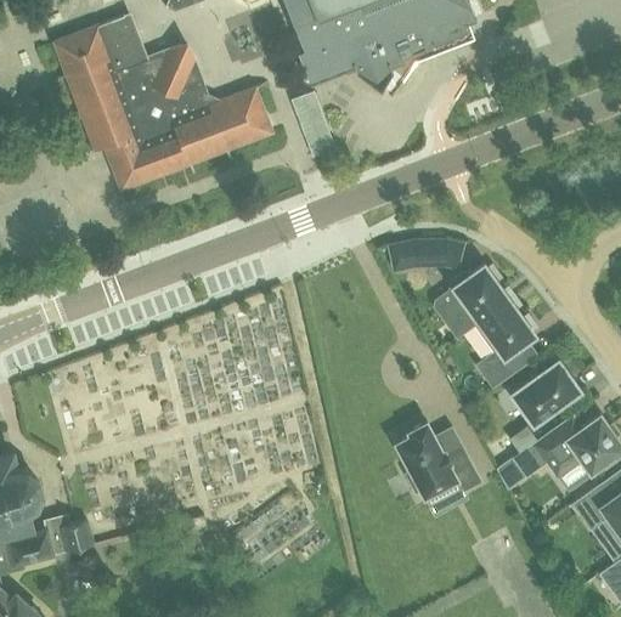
[(174,15),(192,9),(203,4),(204,0),(169,0),(164,10),(174,15)]
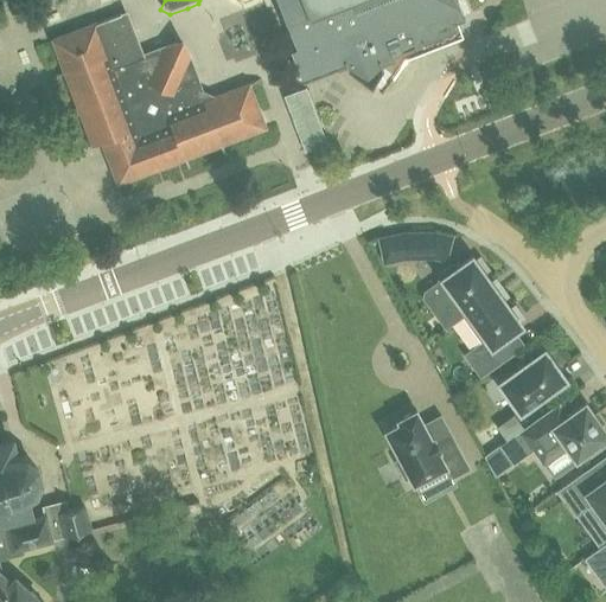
[(415,49),(413,43),(413,40),(463,21),(453,0),(275,0),(295,51),(289,53),(303,85),(345,69),(348,74),(383,97),(415,49)]
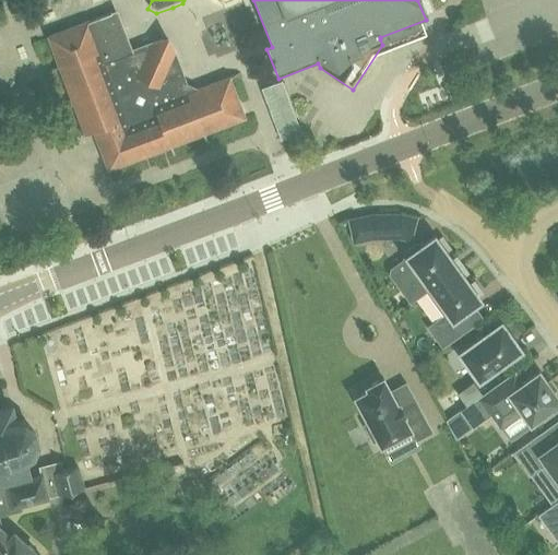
[(115,170),(244,122),(229,82),(189,97),(170,48),(163,45),(132,56),(119,21),(111,18),(90,26),(49,40),(84,136),(85,138),(94,134),(99,149),(106,166),(115,170)]
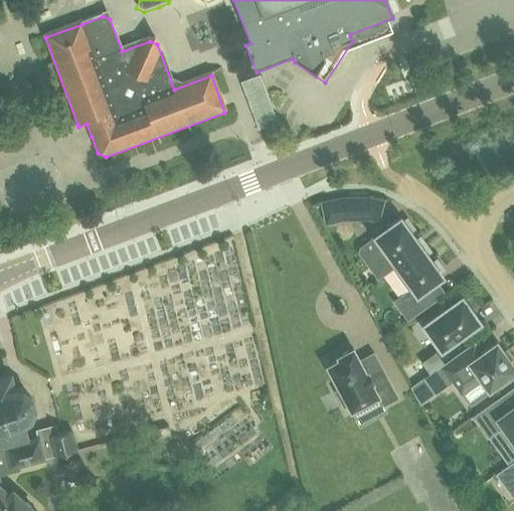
[(268,77),(249,82),(263,132),(282,126),(268,77)]
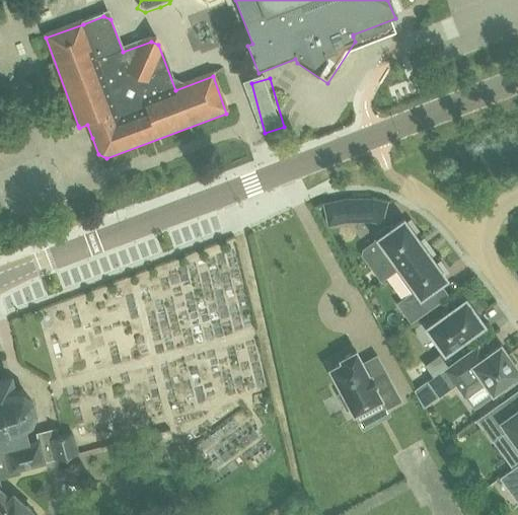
[(348,221),(370,220),(384,222),(387,205),(371,202),(346,203),(331,206),(323,207),(327,225),(348,221)]
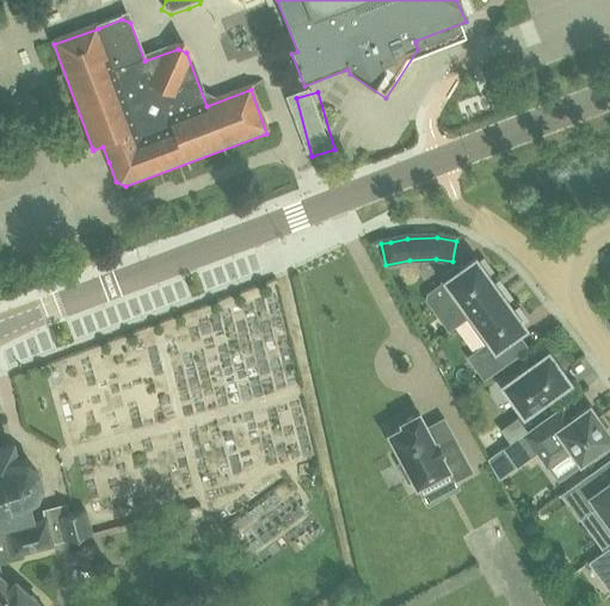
[(457,327),(464,321),(500,296),(487,278),(491,274),(482,263),(478,266),(475,261),(457,274),(455,270),(444,278),(442,290),(448,298),(453,296),(461,307),(454,311),(453,321),(457,327)]
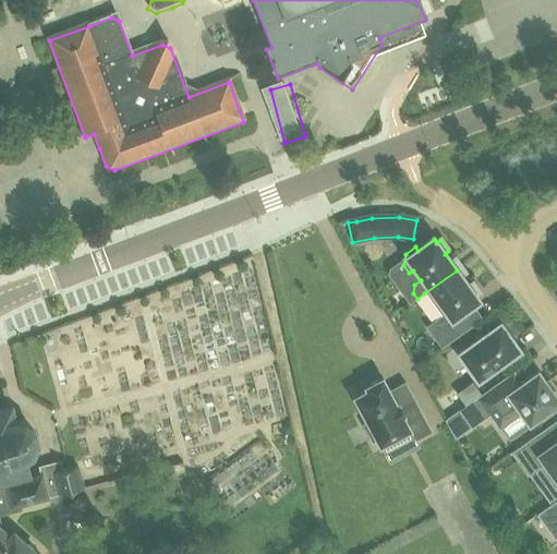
[(193,255),(174,256),(176,277),(193,276),(193,255)]
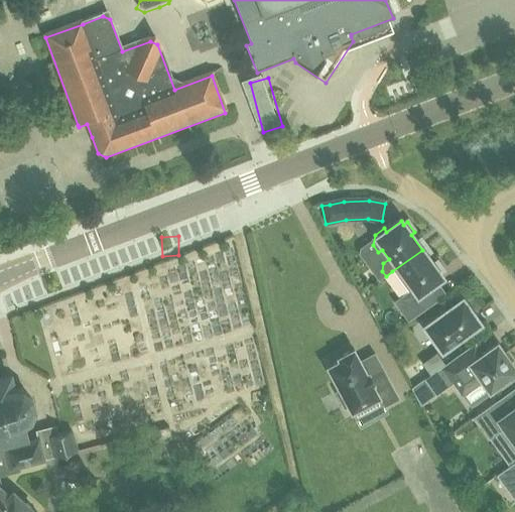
[(433,266),(422,250),(392,271),(403,287),(407,284),(414,295),(397,308),(408,325),(429,308),(422,298),(432,291),(431,288),(443,280),(440,276),(444,273),(436,263),(433,266)]
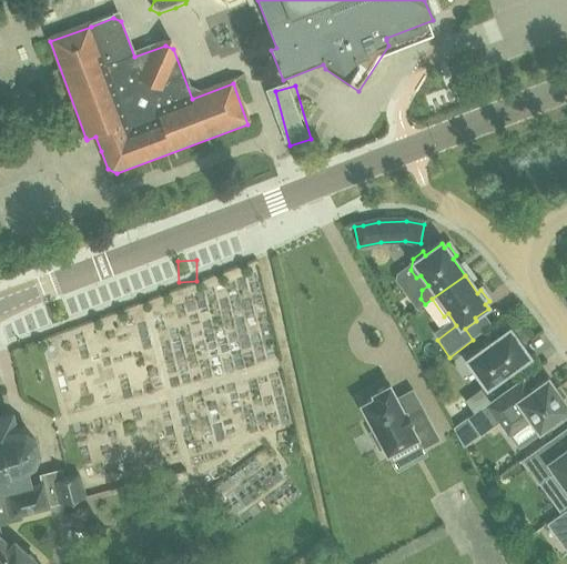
[(529,359),(508,331),(465,362),(486,391),(529,359)]
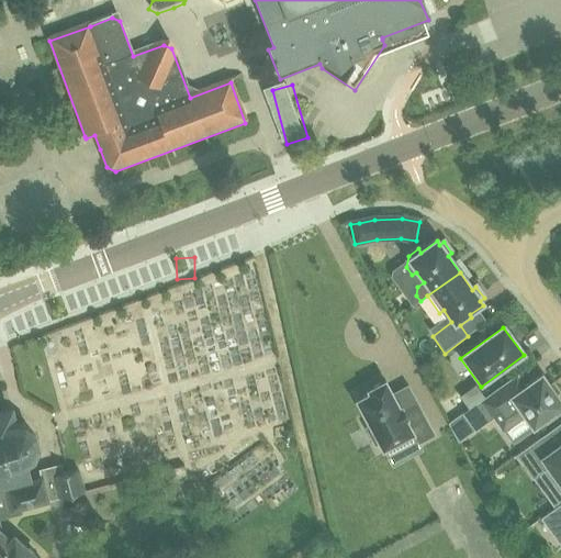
[(458,445),(473,434),(474,434),(494,420),(493,417),(497,414),(507,428),(524,417),(531,427),(531,428),(533,430),(543,422),(546,426),(560,415),(560,414),(559,411),(560,409),(560,403),(541,377),(539,378),(540,378),(511,399),(512,400),(502,408),(492,394),(447,426),(458,445)]
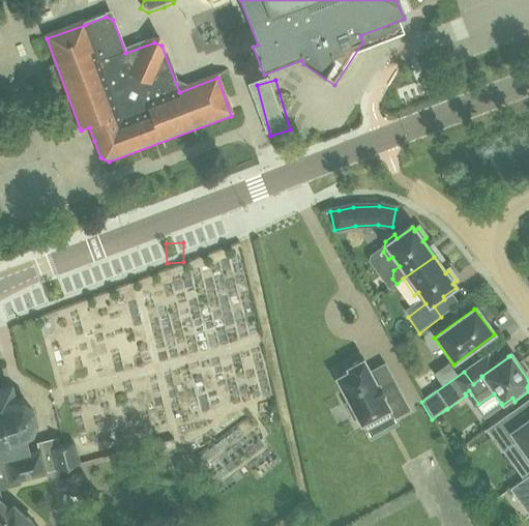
[(386,384),(384,385),(372,359),(356,368),(357,371),(345,377),(357,401),(353,403),(361,419),(365,416),(369,422),(395,409),(400,419),(416,411),(401,381),(388,388),(386,384)]
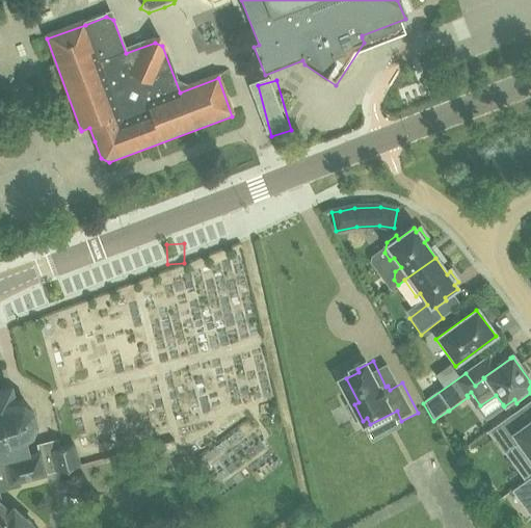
[(0,503),(1,502),(0,495),(22,490),(20,484),(45,477),(45,478),(58,475),(58,474),(79,469),(74,448),(53,453),(38,456),(38,457),(27,460),(26,457),(28,456),(23,441),(29,438),(33,432),(35,425),(35,419),(32,413),(27,408),(21,405),(14,405),(9,390),(7,390),(8,391),(0,393),(0,503)]
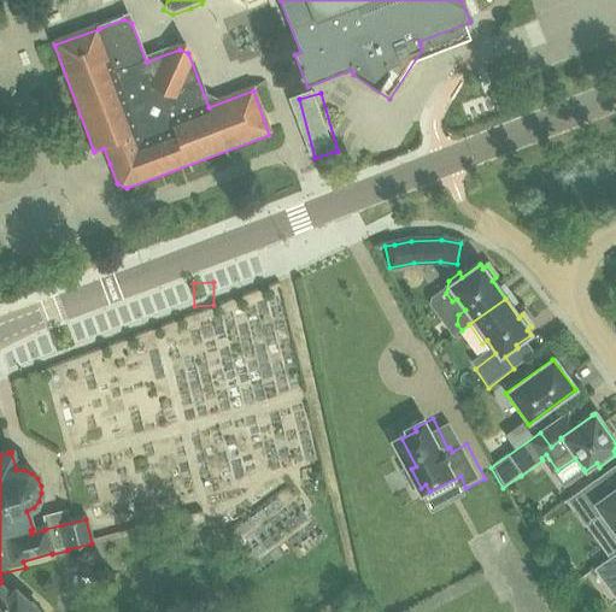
[(615,489),(605,498),(594,482),(565,502),(585,529),(603,516),(615,534),(615,489)]
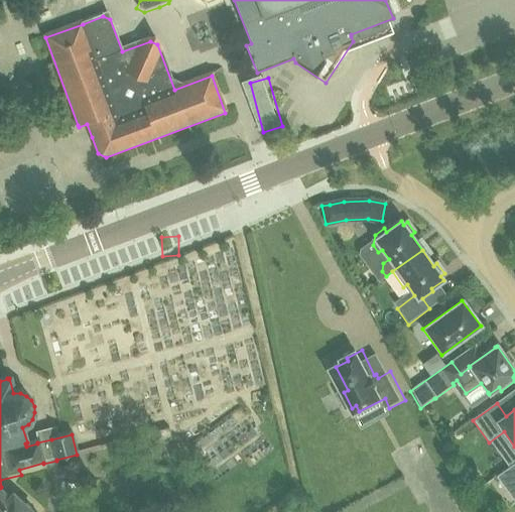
[(157,454),(174,449),(168,428),(147,434),(152,456),(157,454)]
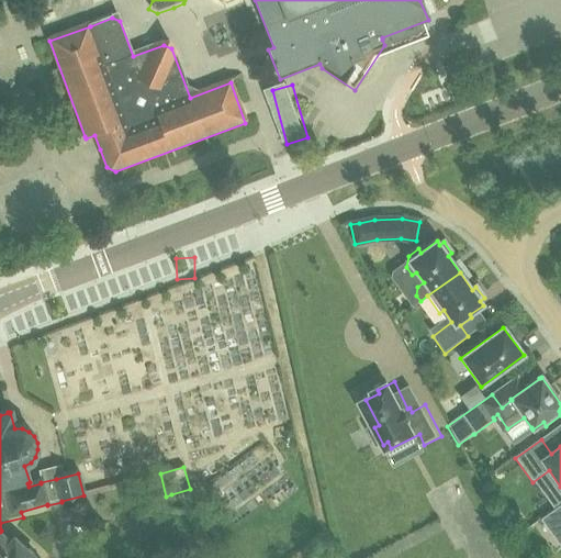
[(560,505),(540,522),(550,536),(560,527),(560,505)]
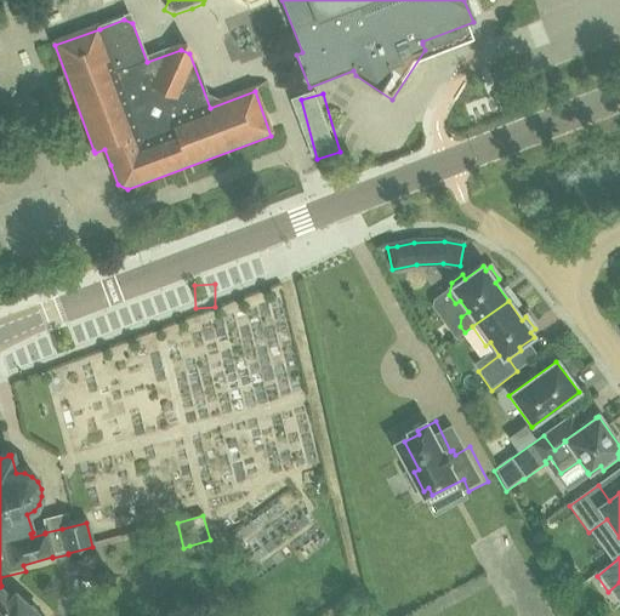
[(38,615),(16,595),(11,600),(0,591),(0,615),(38,615)]
